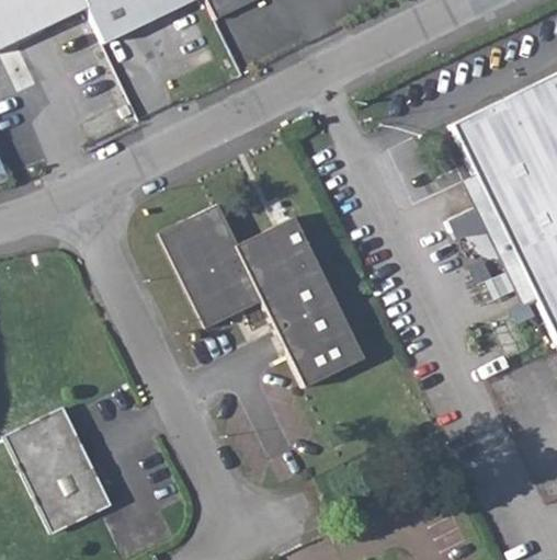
[(0,0),(0,49),(87,8),(103,43),(192,0),(206,0),(216,20),(256,0),(0,0)]
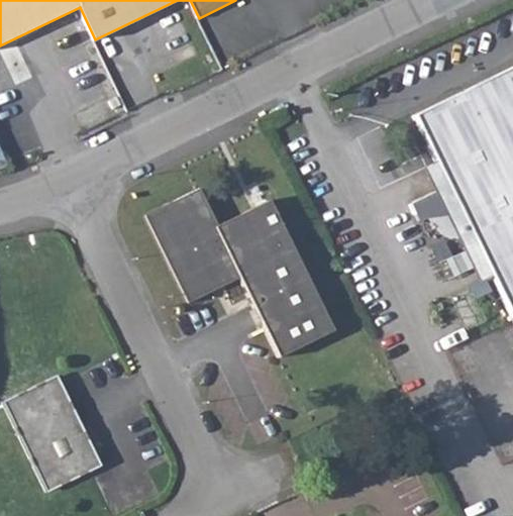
[(512,67),(416,114),(512,313),(512,67)]
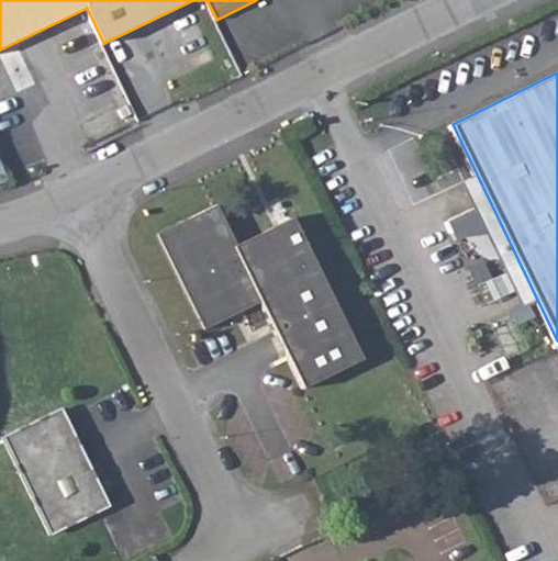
[(219,204),(160,234),(207,327),(234,313),(232,307),(242,303),(245,309),(263,300),(305,388),(365,358),(294,216),(238,244),(219,204)]
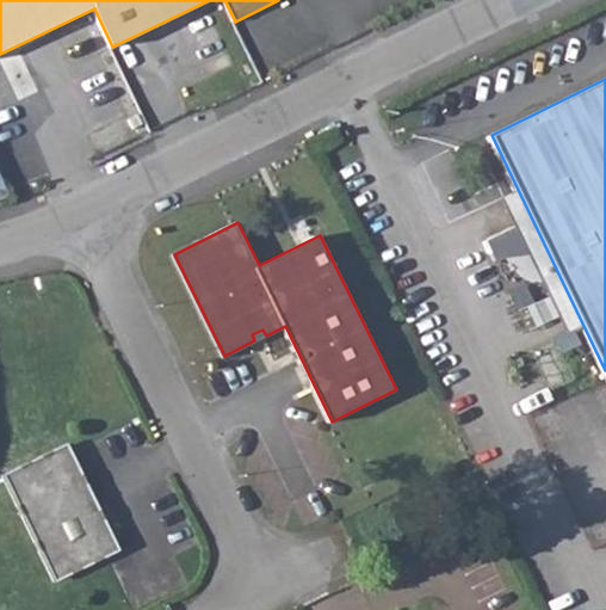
[(263,330),(252,334),(254,340),(266,336),(263,330)]
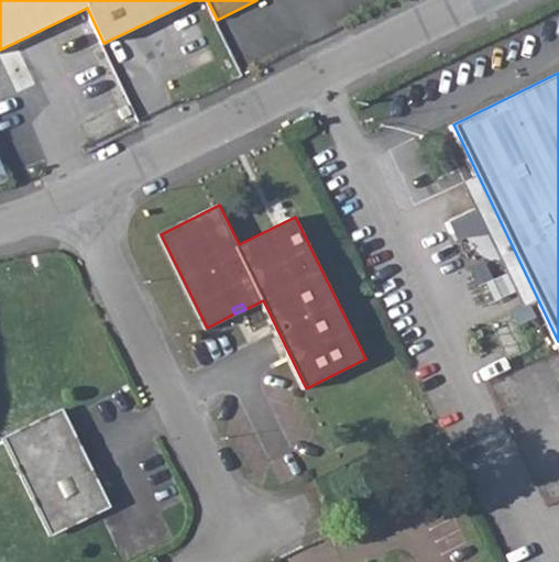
[(64,407),(4,437),(53,535),(112,506),(64,407)]
